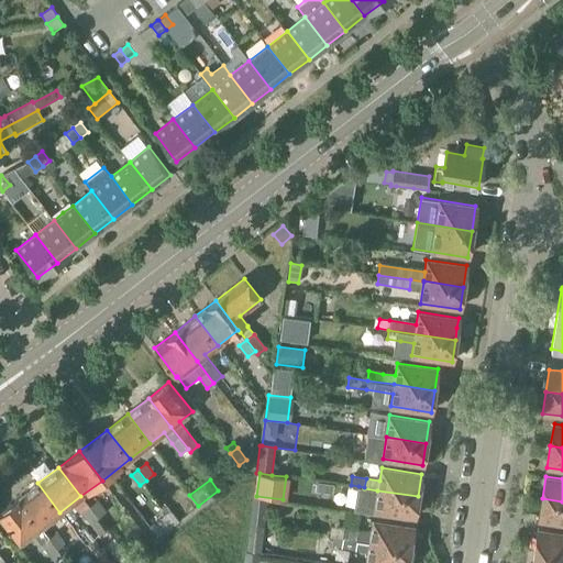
[(40,528),(59,512),(37,483),(18,499),(40,528)]
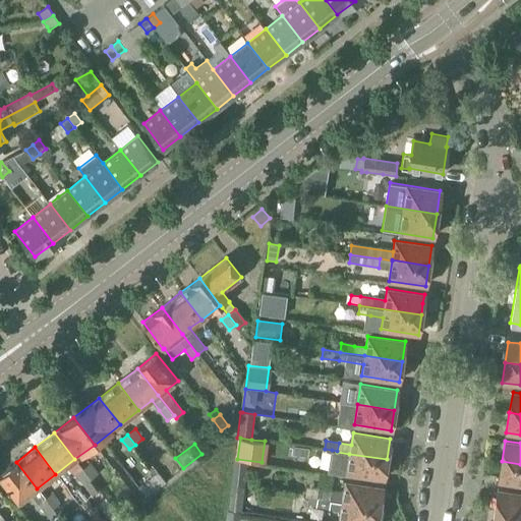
[(349,454),(346,473),(384,479),(387,459),(349,454)]
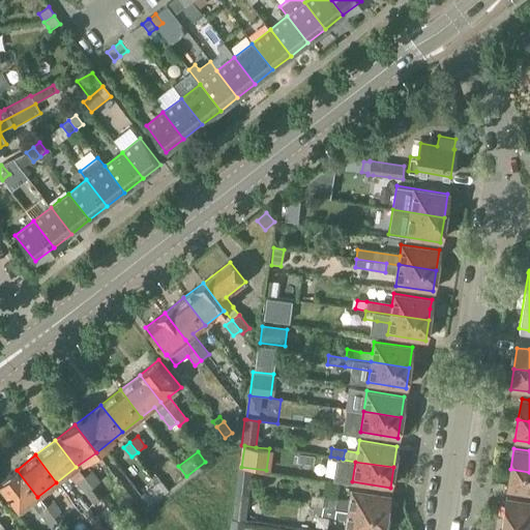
[(234,494),(248,495),(252,470),(237,469),(234,494)]
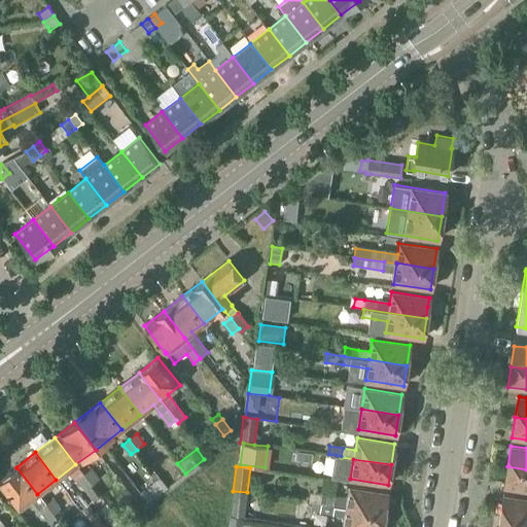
[(526,469),(507,466),(504,487),(526,490),(526,469)]
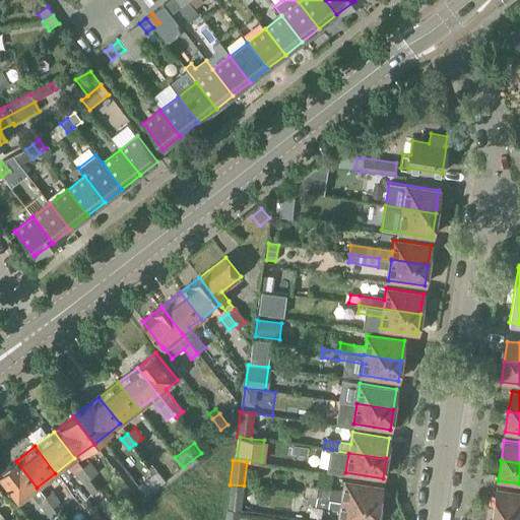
[(44,497),(37,488),(16,461),(0,473),(0,479),(17,502),(29,493),(50,519),(62,519),(52,507),(44,497)]
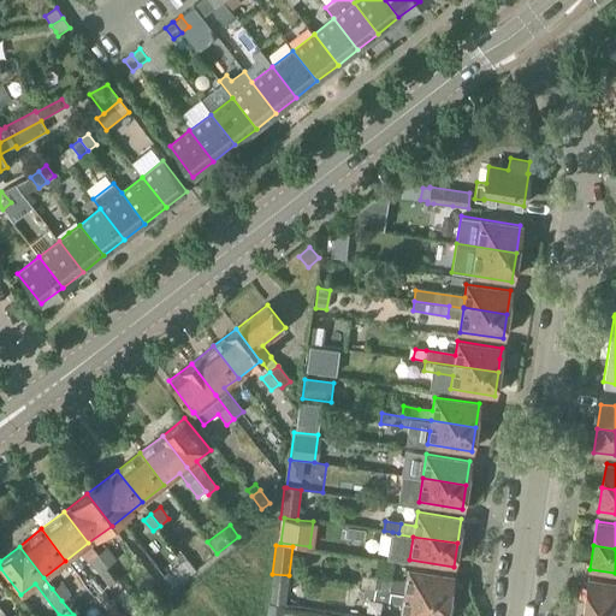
[(98,555),(106,567),(114,560),(106,549),(98,555)]
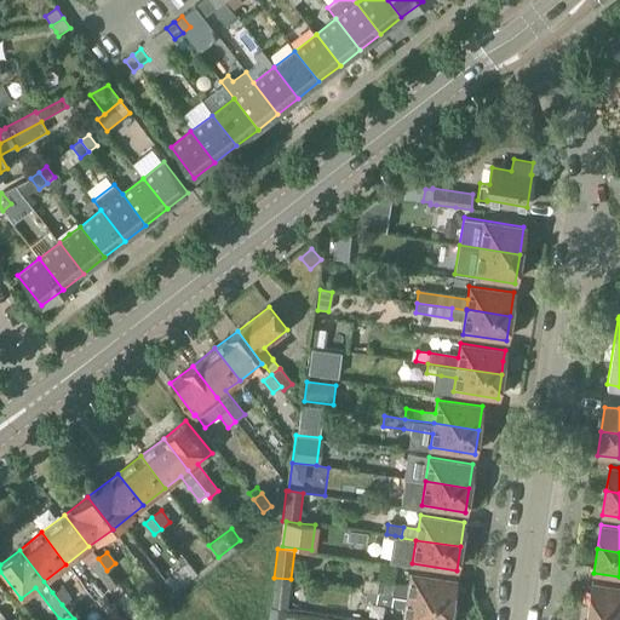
[(174,591),(196,574),(183,557),(161,575),(173,591),(174,591)]
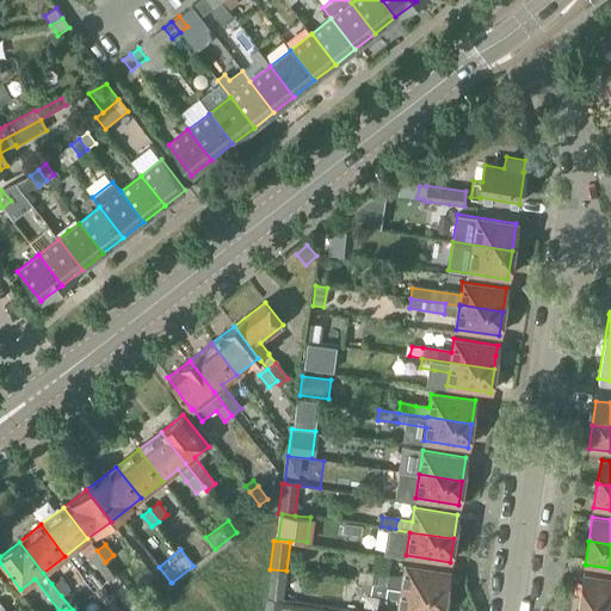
[(98,568),(105,562),(97,550),(88,555),(98,568)]
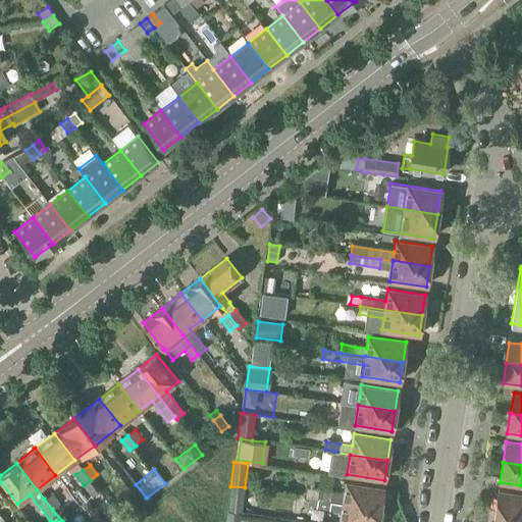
[(90,480),(84,485),(93,497),(99,491),(90,480)]
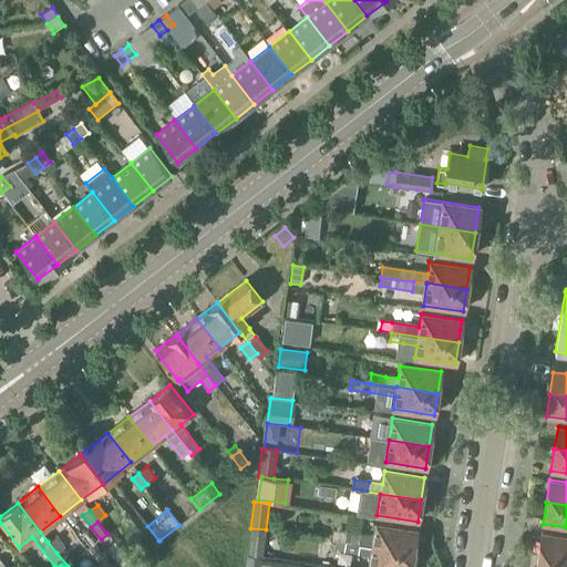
[(412,552),(415,529),(375,524),(373,537),(360,535),(359,544),(372,546),(412,552)]
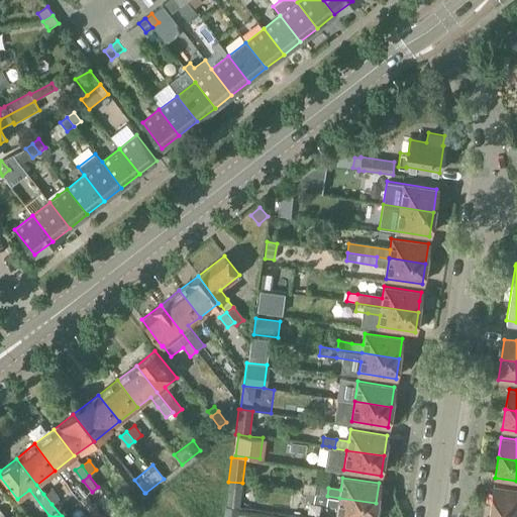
[(239,508),(242,483),(228,482),(225,506),(239,508)]
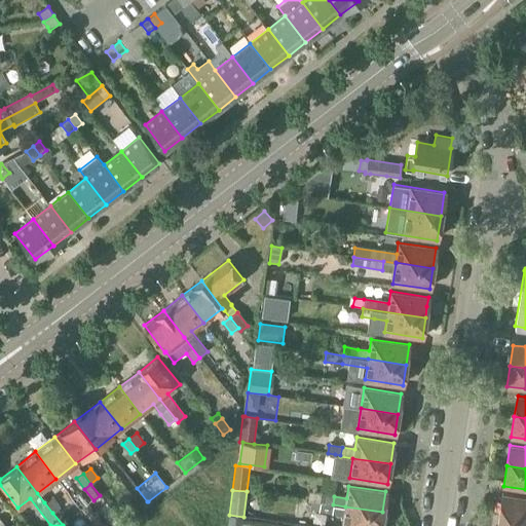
[(333,504),(334,496),(309,492),(308,501),(333,504)]
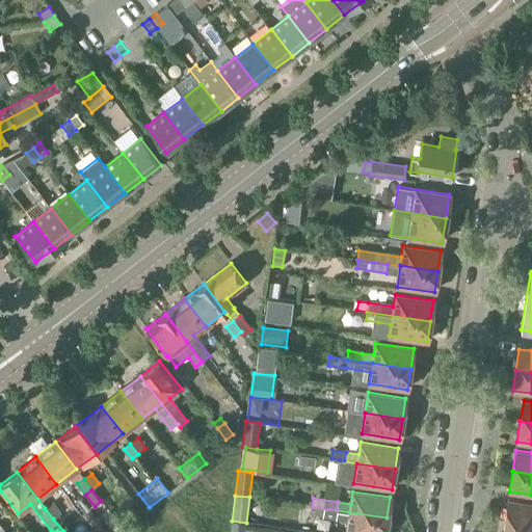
[(531,503),(508,500),(505,521),(531,525),(531,503)]
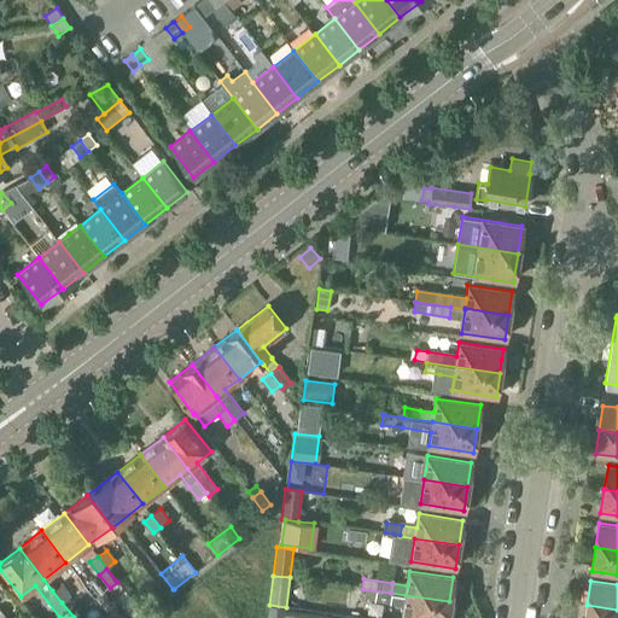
[(52,590),(62,602),(71,595),(62,583),(52,590)]
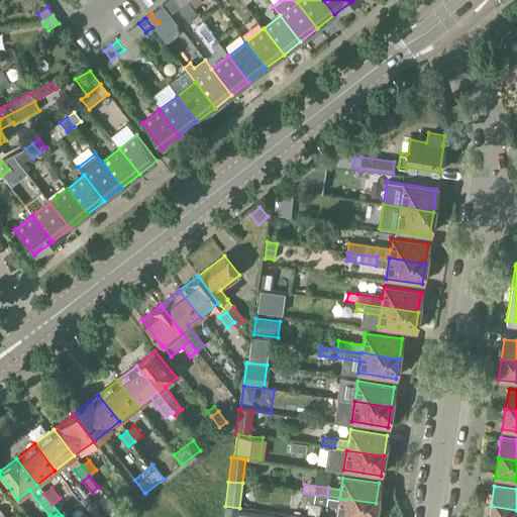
[(98,488),(91,493),(108,516),(111,516),(117,514),(98,488)]
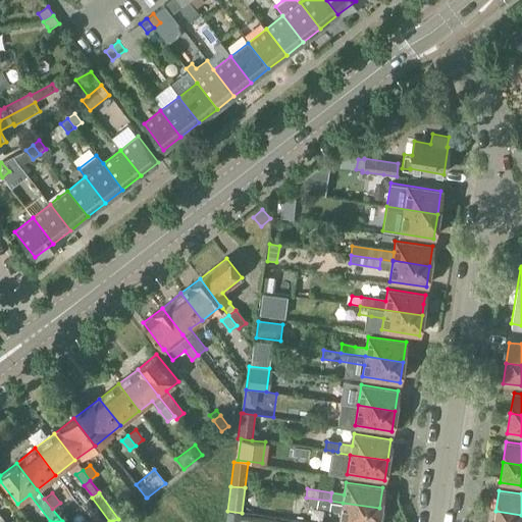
[(329,510),(330,501),(306,498),(305,506),(316,508),(329,510)]
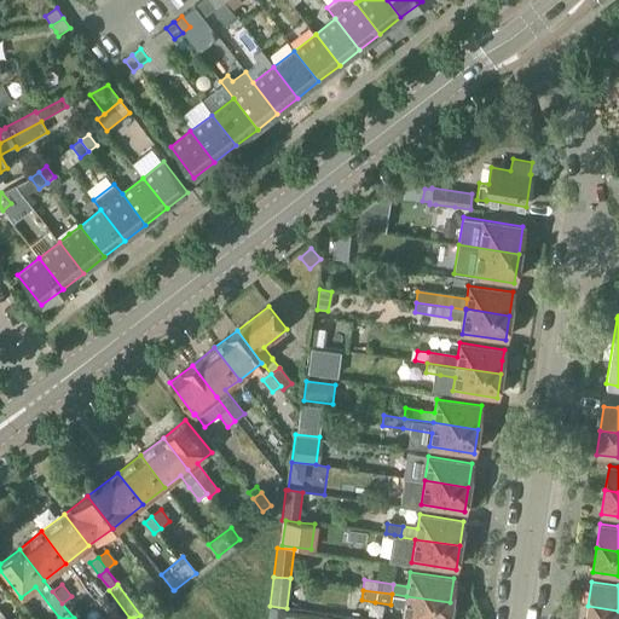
[(110,618),(120,618),(121,618),(103,594),(96,600),(110,618)]
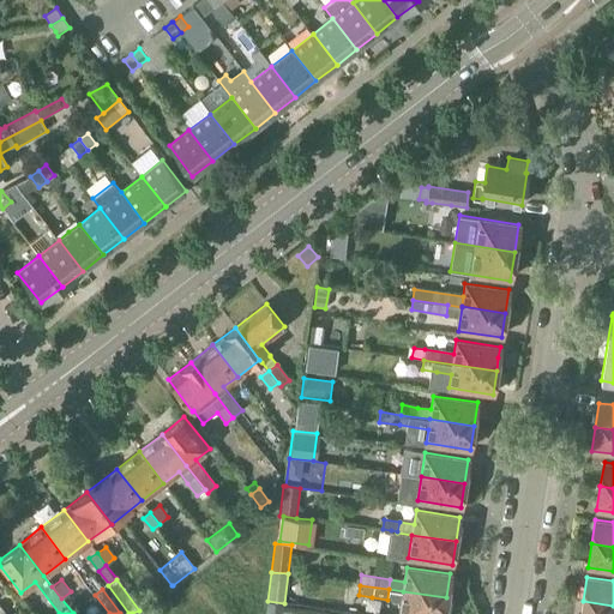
[(444,613),(446,597),(403,591),(389,589),(387,600),(401,602),(398,613),(444,613)]
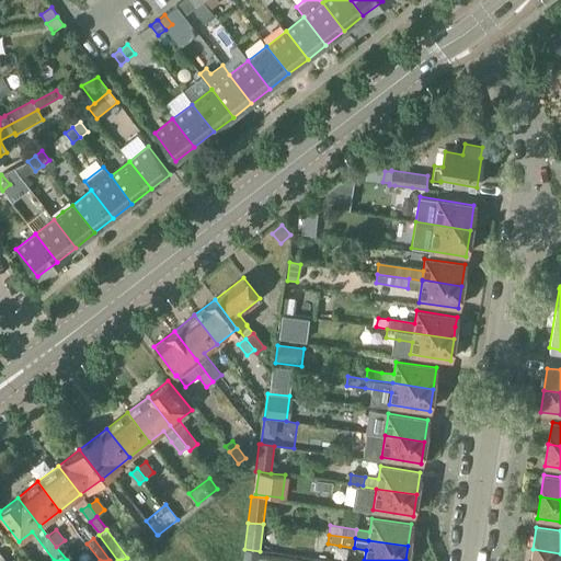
[(560,560),(560,553),(533,549),(530,560),(560,560)]
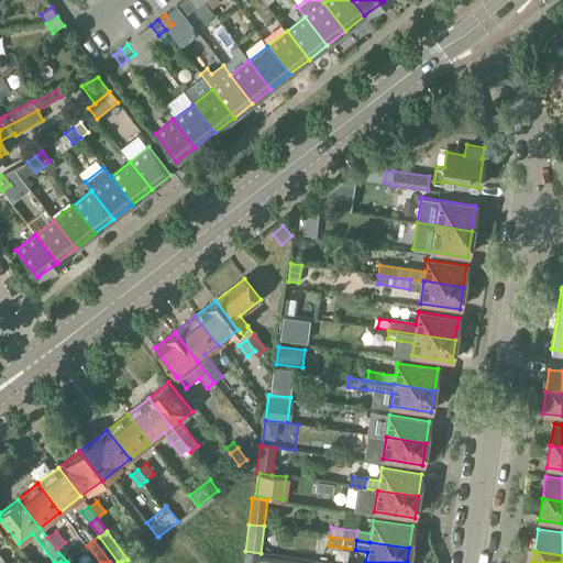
[(257,562),(260,554),(245,552),(243,562),(257,562)]
